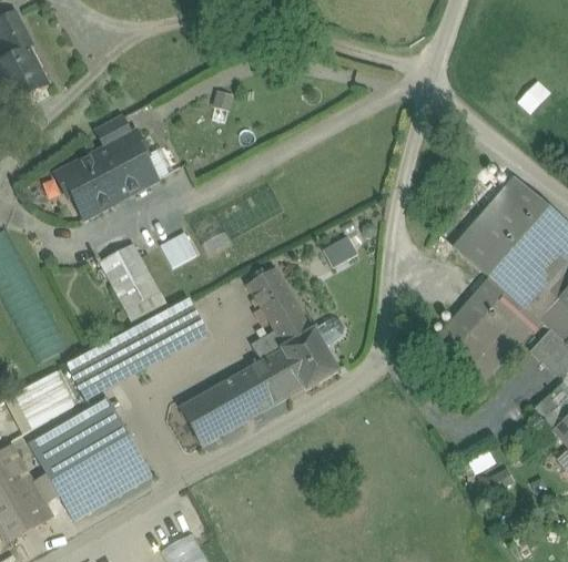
[(14,9),(0,16),(0,34),(22,24),(14,9)]
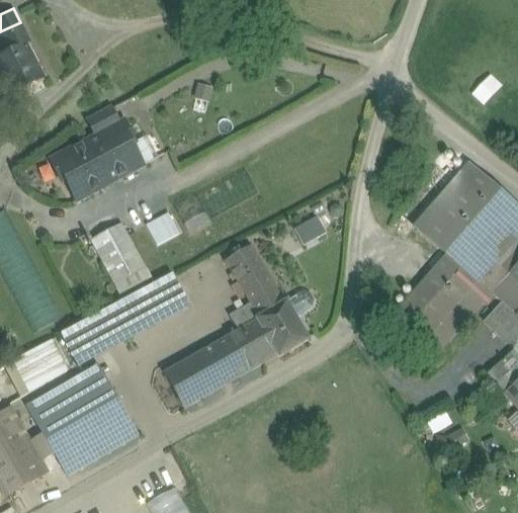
[(0,31),(0,71),(11,93),(44,77),(25,43),(29,40),(20,22),(0,31)]
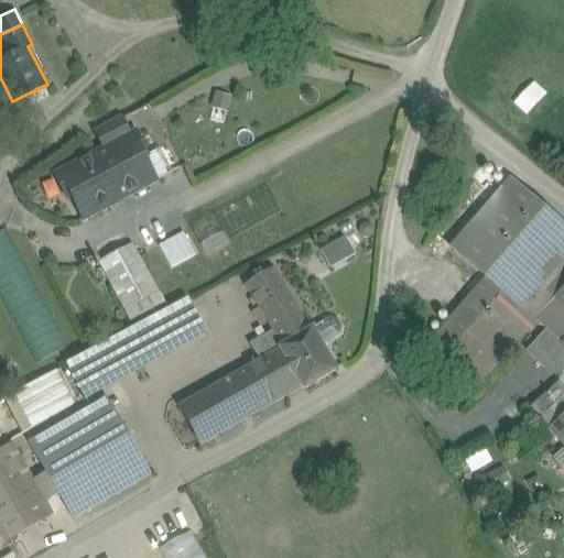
[(121,115),(95,129),(105,146),(130,133),(121,115)]
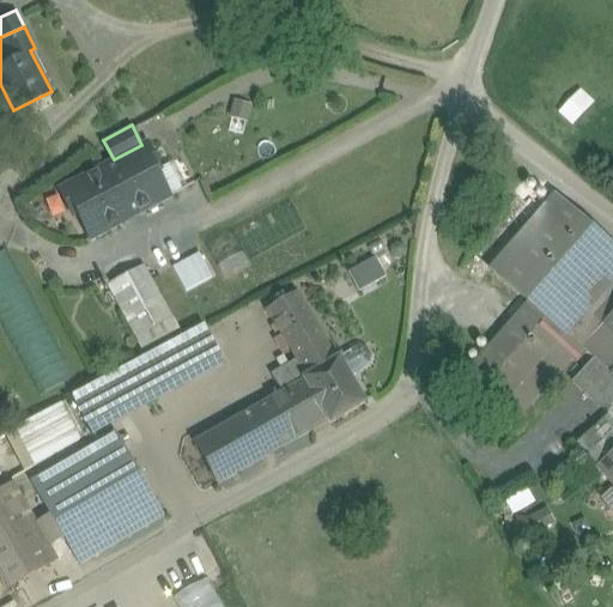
[(114,159),(103,165),(129,214),(168,194),(155,168),(158,165),(146,143),(141,145),(114,159)]
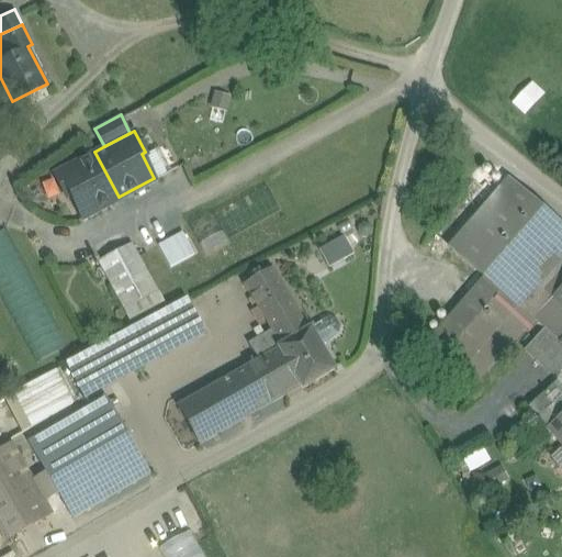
[(94,152),(56,171),(67,193),(71,191),(83,215),(119,197),(94,152)]
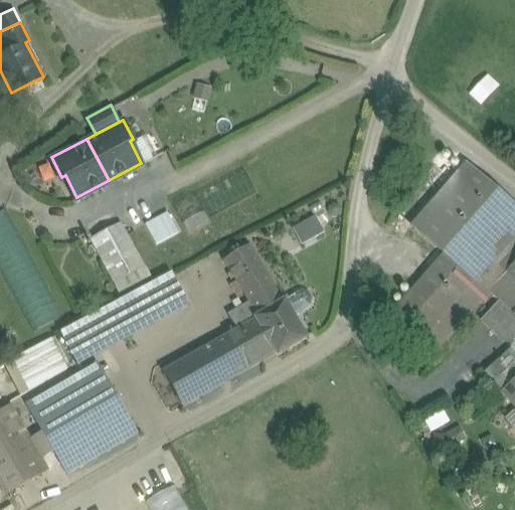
[(514,204),(466,162),(412,223),(444,250),(474,277),(514,229),(514,204)]
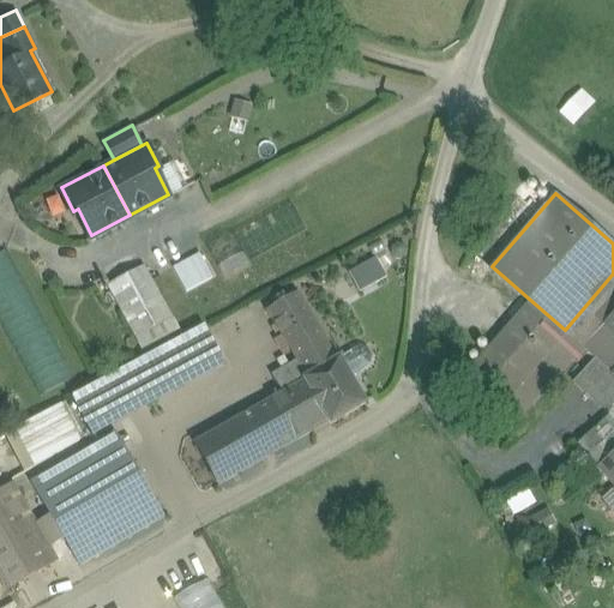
[(5,245),(0,247),(0,318),(35,389),(68,373),(5,245)]
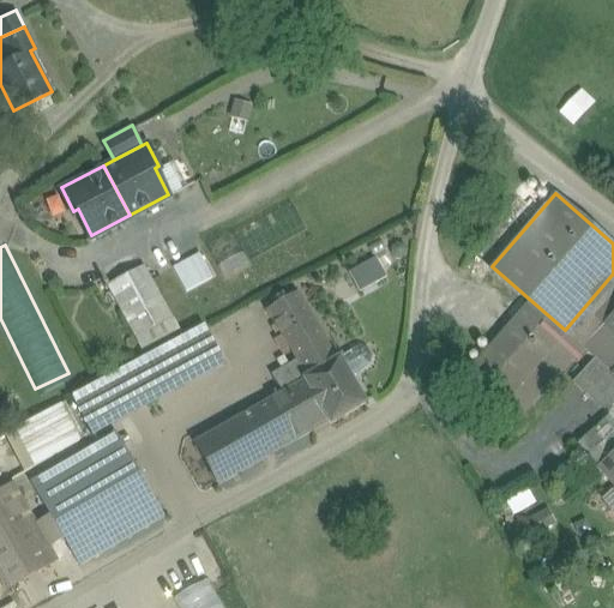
[(200,247),(172,262),(184,287),(214,272),(200,247)]
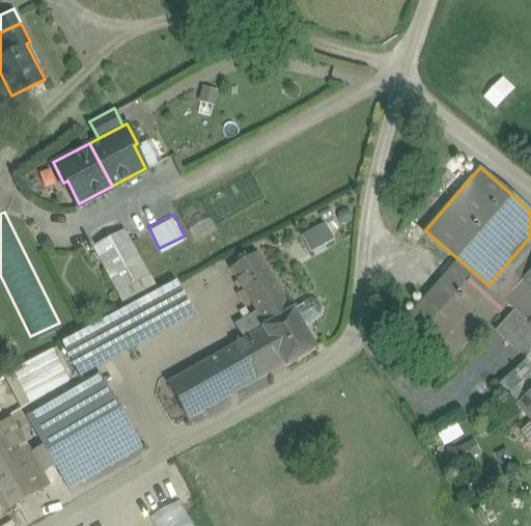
[(327,218),(303,230),(312,248),(336,236),(327,218)]
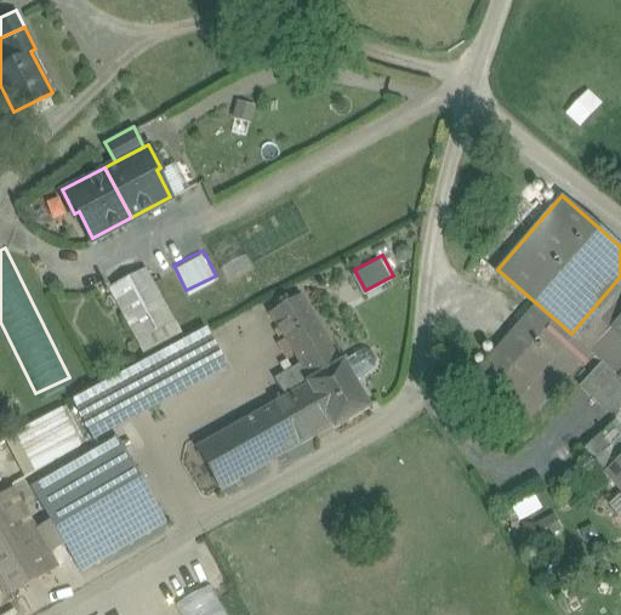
[(146,266),(108,285),(107,280),(103,283),(106,288),(109,285),(112,291),(107,294),(113,306),(118,302),(136,337),(174,317),(146,266)]
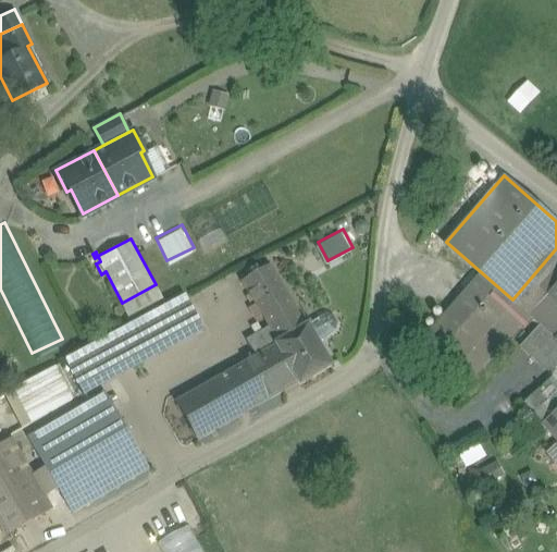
[(556,248),(512,299),(528,313),(540,323),(555,336),(556,334),(556,298),(549,291),(556,282),(556,248)]
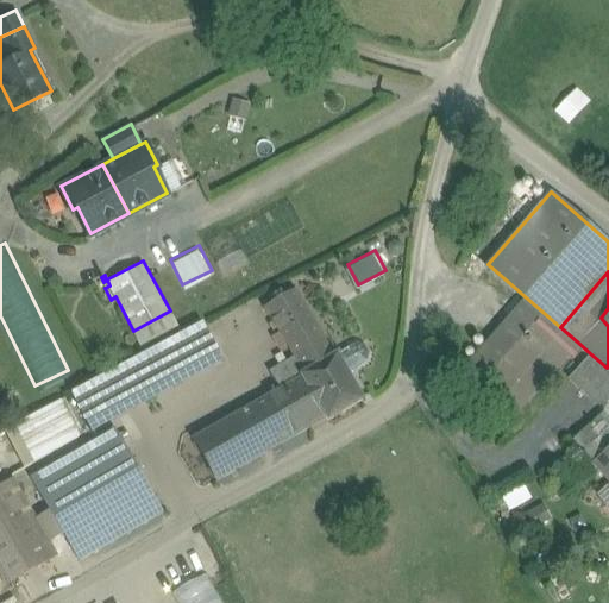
[(334,353),(294,286),(264,303),(294,353),(305,371),(334,353)]
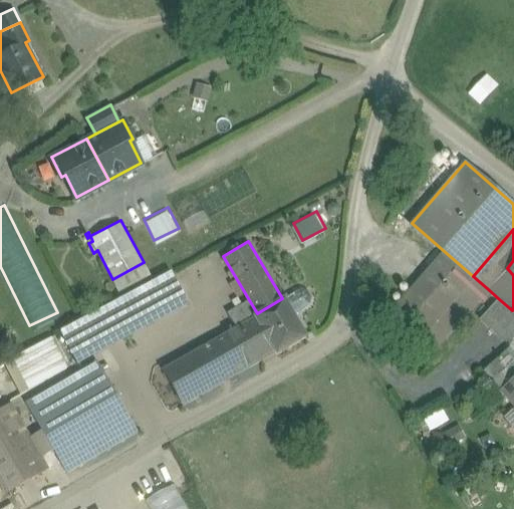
[(473,276),(443,250),(390,310),(420,336),(473,276)]
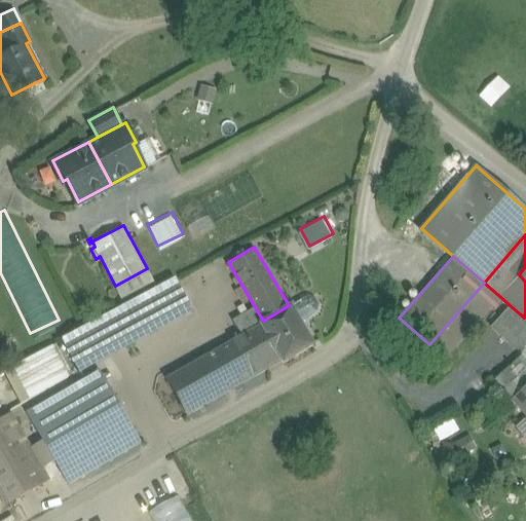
[(175,276),(62,338),(79,370),(192,309),(175,276)]
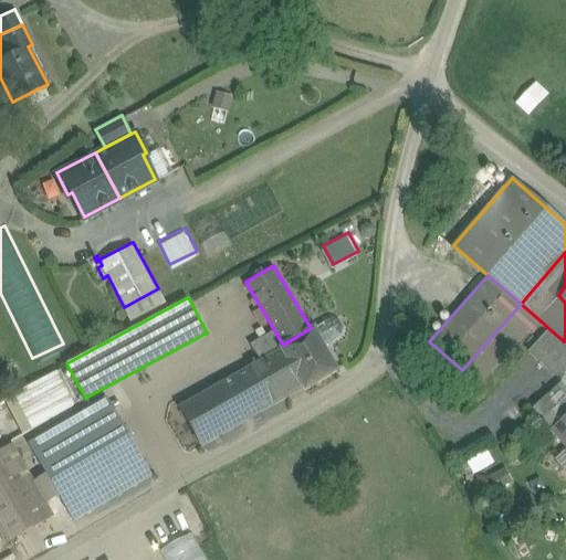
[(521,304),(462,370),(478,383),(536,317),(521,304)]
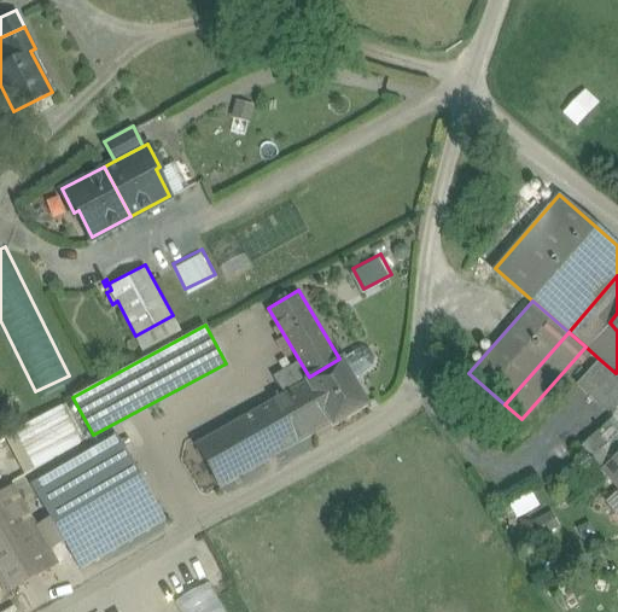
[(309,377),(307,378),(307,379),(290,389),(314,430),(331,420),(333,423),(367,402),(340,357),(339,359),(309,377)]
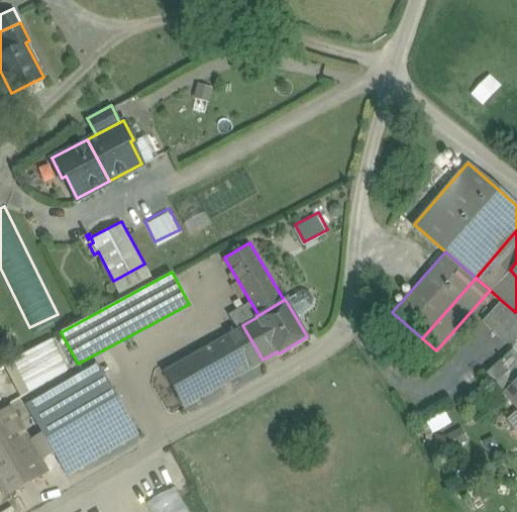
[(249,300),(233,309),(242,325),(256,317),(256,316),(259,315),(249,300)]
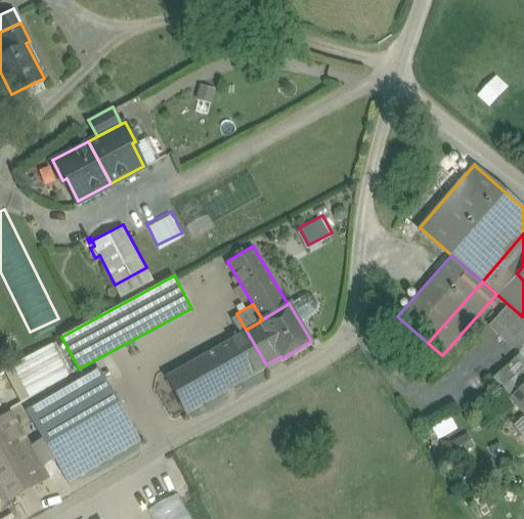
[(523,318),(522,316),(508,304),(489,323),(512,344),(517,339),(523,331),(523,318)]
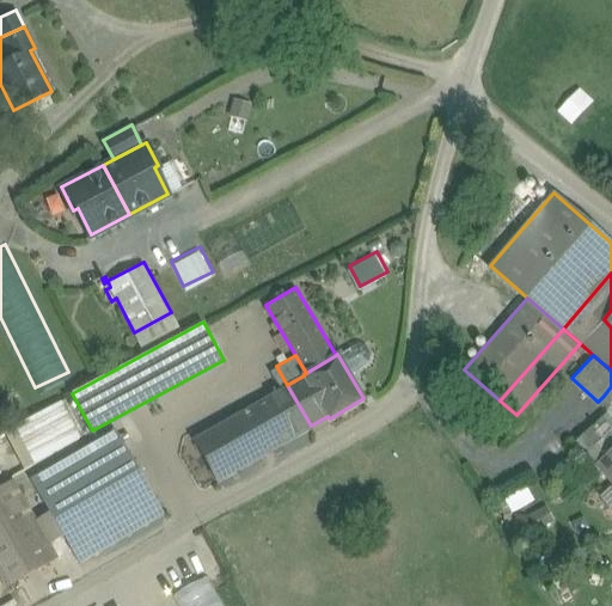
[(287,385),(194,439),(216,479),(311,426),(287,385)]
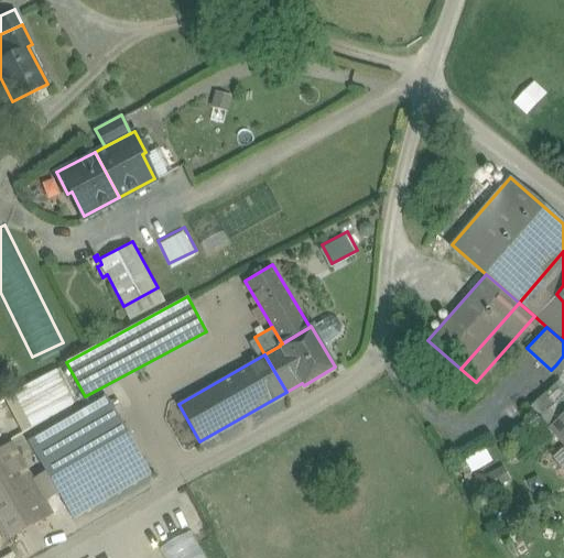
[(55,368),(4,395),(22,429),(73,401),(55,368)]
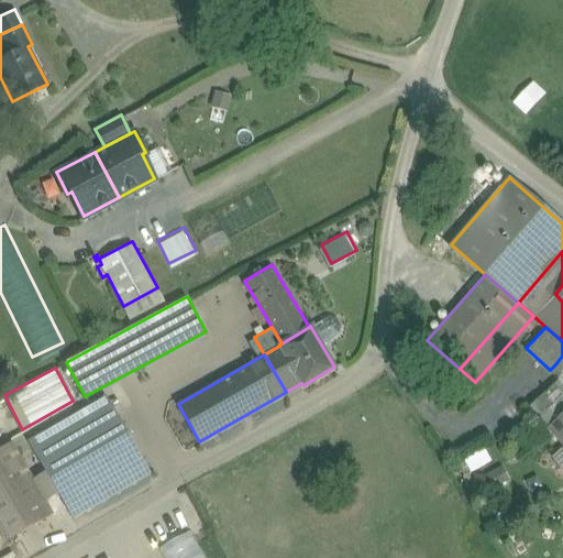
[(562,385),(558,380),(530,404),(549,425),(548,426),(562,441),(551,452),(562,466),(562,385)]
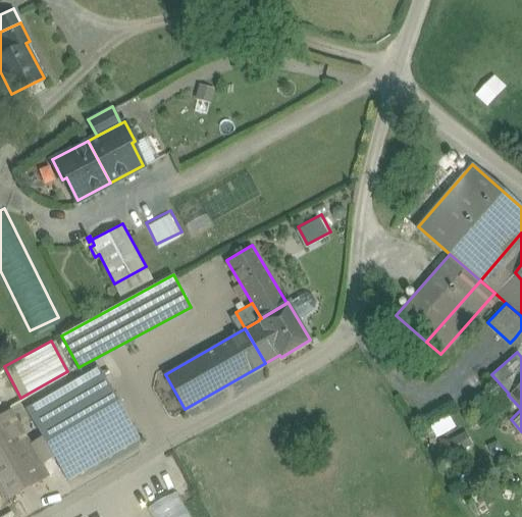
[(98,365),(25,407),(66,477),(139,435),(98,365)]
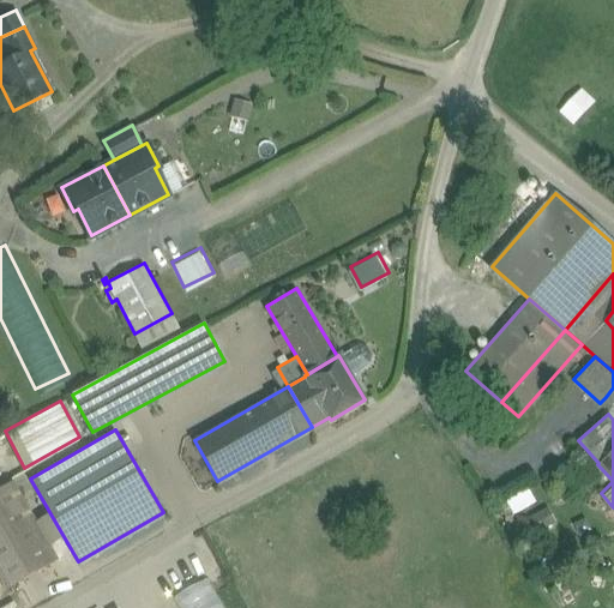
[(5,431),(0,432),(0,481),(24,468),(5,431)]
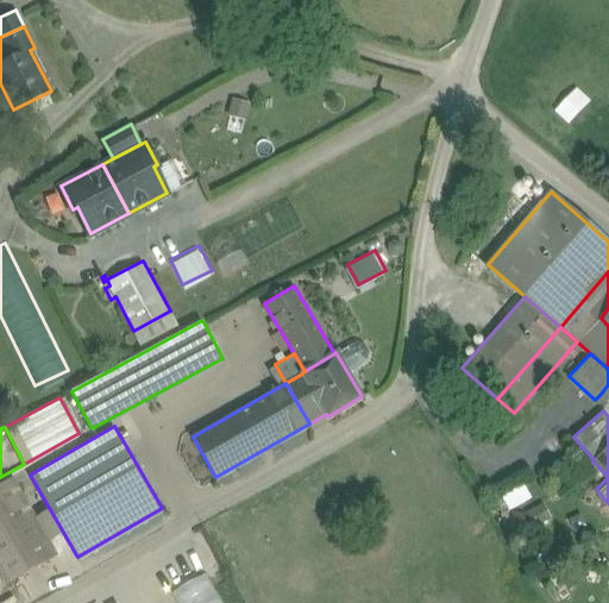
[(56,552),(13,477),(0,484),(0,572),(5,582),(56,552)]
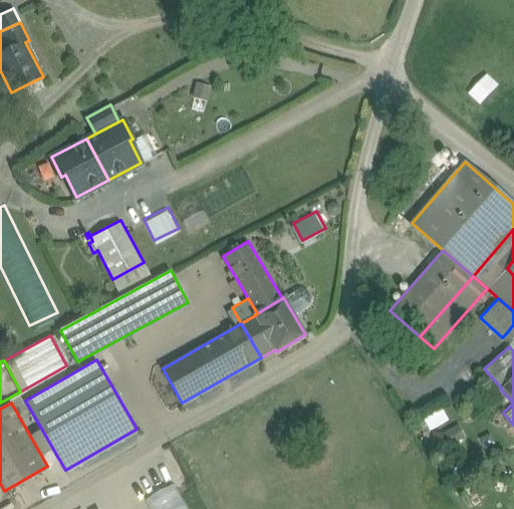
[(432,425),(448,417),(442,407),(427,415),(432,425)]
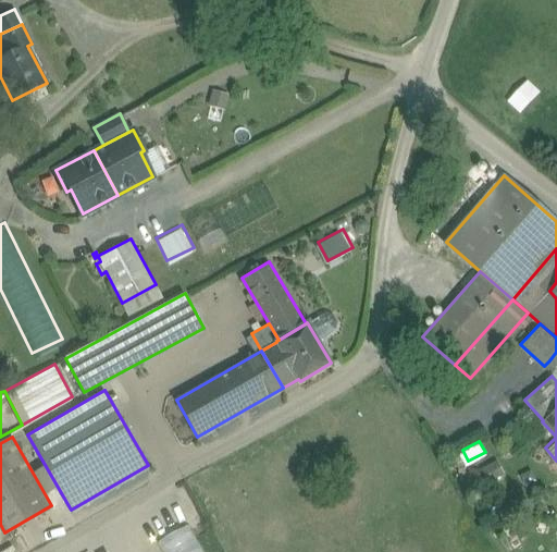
[(212,551),(195,518),(160,538),(168,551),(212,551)]
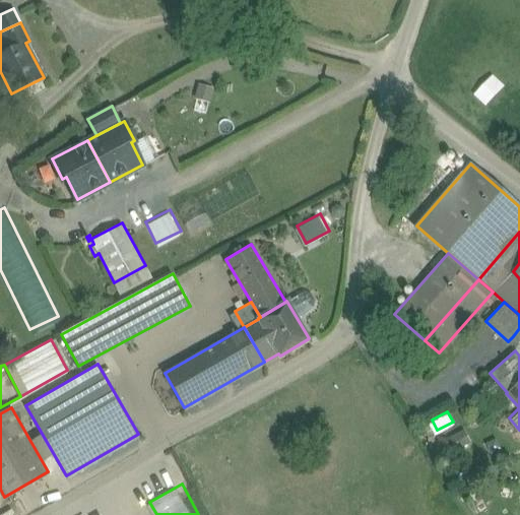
[(147,514),(142,506),(127,514),(147,514)]
